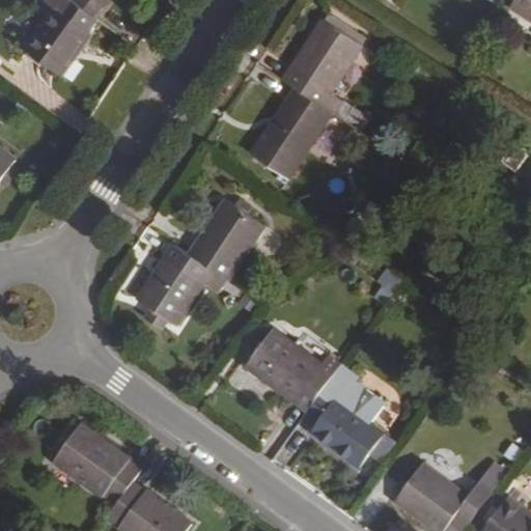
[(70,0),(46,0),(45,3),(55,10),(25,52),(60,78),(91,35),(89,33),(98,21),(94,19),(70,0)]
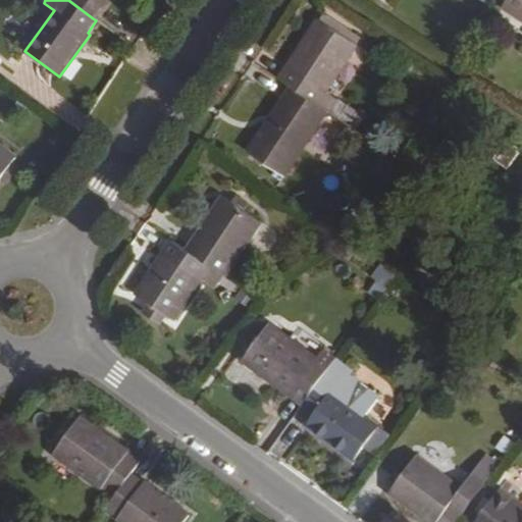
[(68,0),(93,18),(106,0),(68,0)]
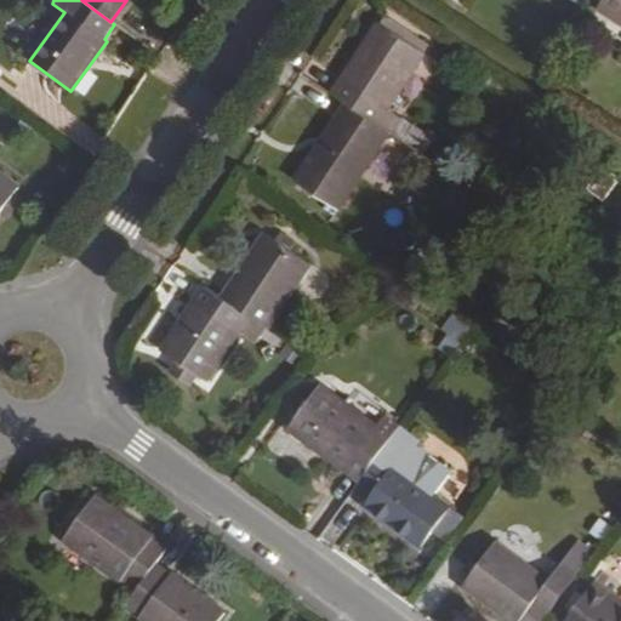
[(620,24),(620,0),(603,0),(598,9),(620,24)]
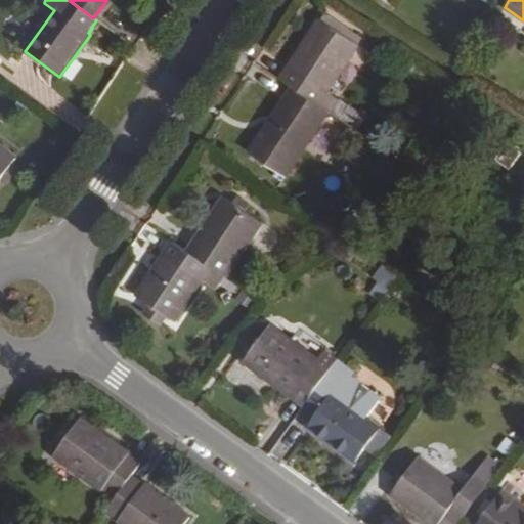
[(301,73),(294,84),(318,101),(328,89),(357,44),(320,19),(290,66),(301,73)]
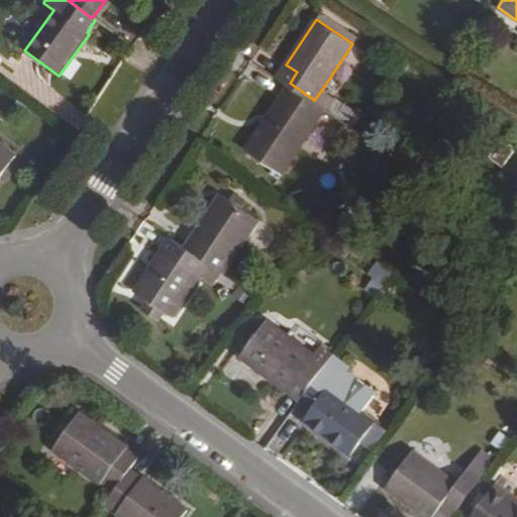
[(326,108),(314,100),(290,83),(246,147),(283,172),(326,108)]
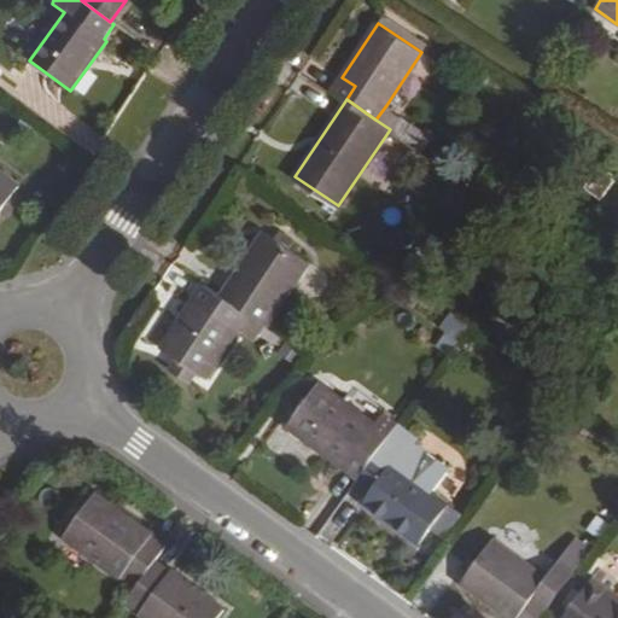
[(430,134),(386,105),(375,120),(390,129),(419,149),(430,134)]
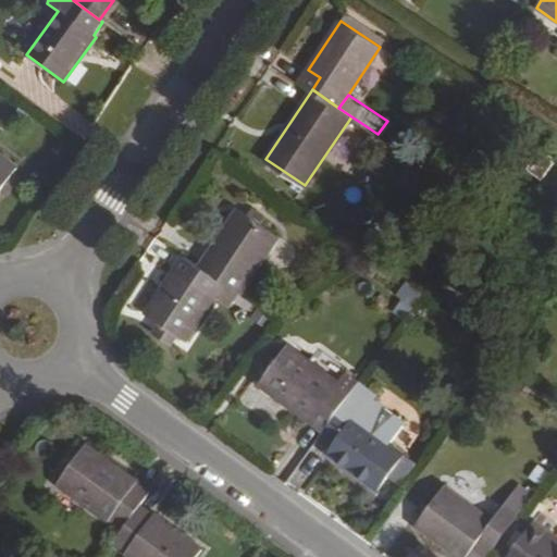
[(539,187),(552,169),(537,158),(524,177),(539,187)]
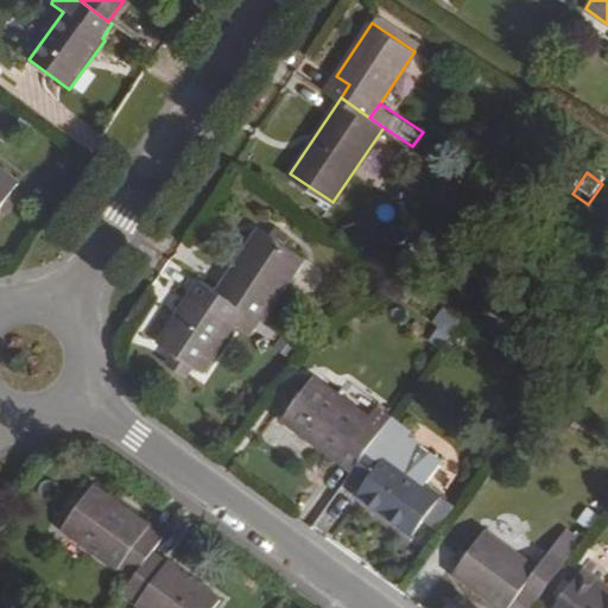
[(0,211),(18,187),(0,173),(0,211)]
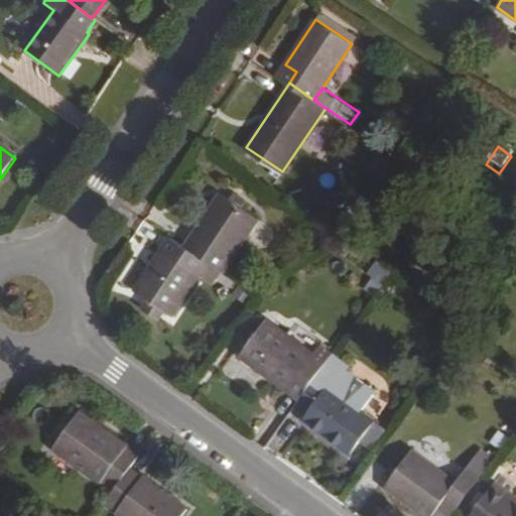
[(215,192),(180,245),(215,268),(217,269),(224,257),(251,217),(215,192)]
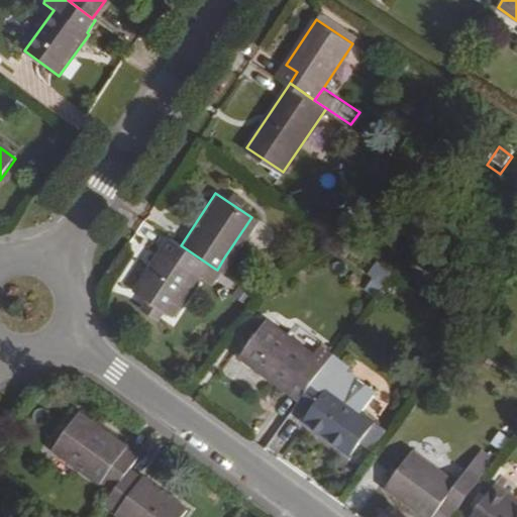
[(181,245),(165,234),(128,290),(143,300),(156,308),(166,314),(193,273),(206,282),(215,269),(181,245)]
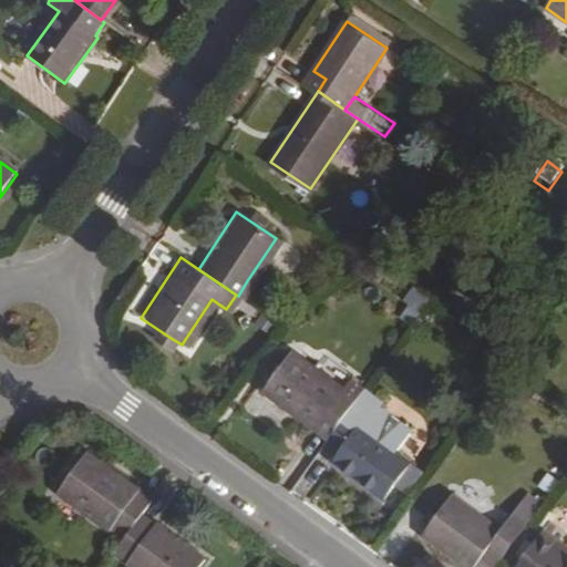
[(418,313),(426,296),(408,286),(399,303),(418,313)]
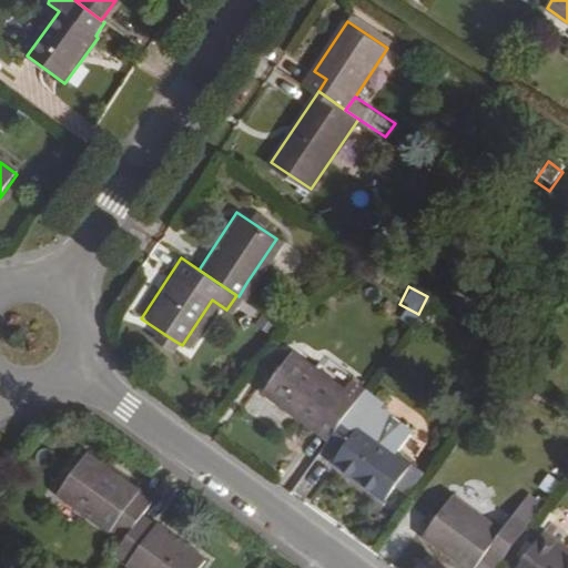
[(171,338),(158,330),(153,336),(166,345),(171,338)]
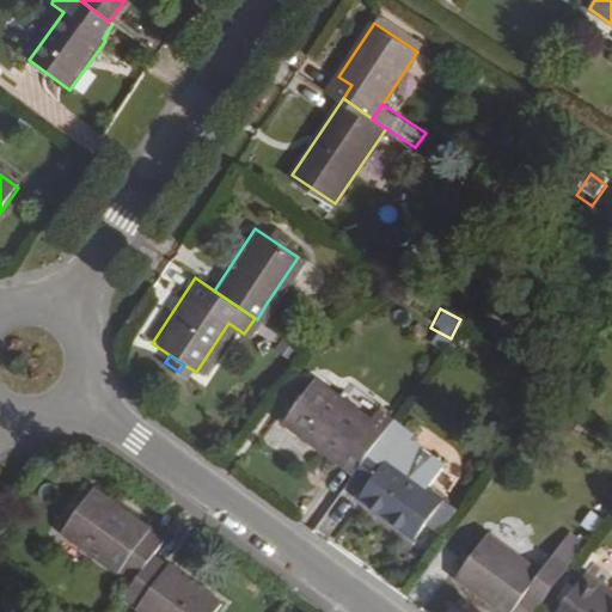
[(281,423),(352,475),(386,428),(390,422),(375,411),(368,422),(312,381),(281,423)]
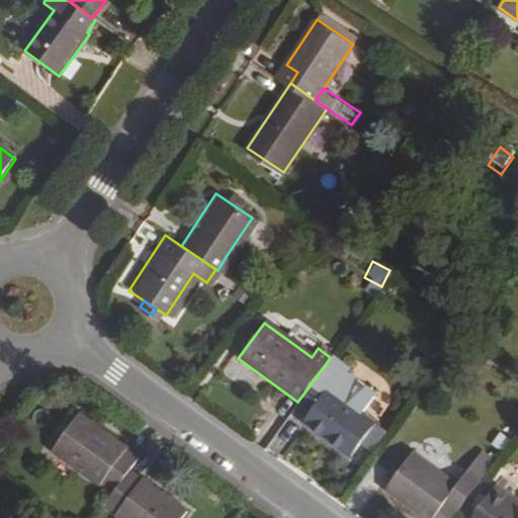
[(341,372),(345,367),(330,357),(327,362),(341,372)]
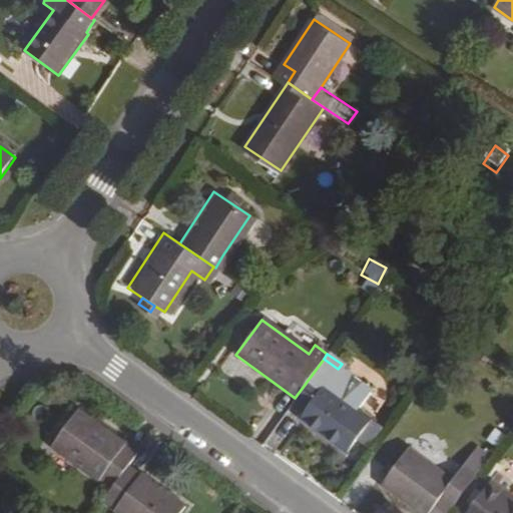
[(369,421),(324,389),(338,369),(324,359),(295,398),(292,403),(304,412),(299,419),(345,453),(354,441),(369,421)]
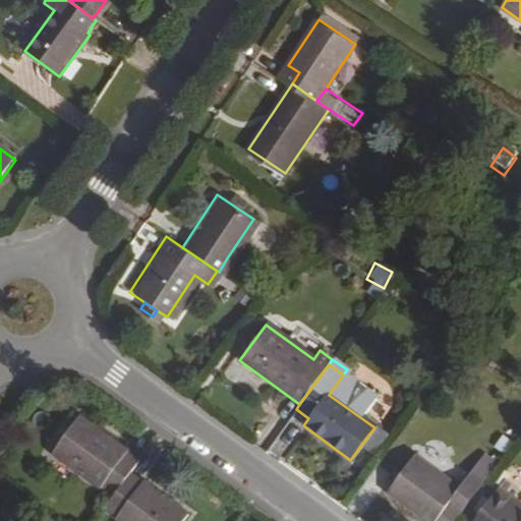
[(117,498),(132,476),(141,463),(80,420),(56,455),(117,498)]
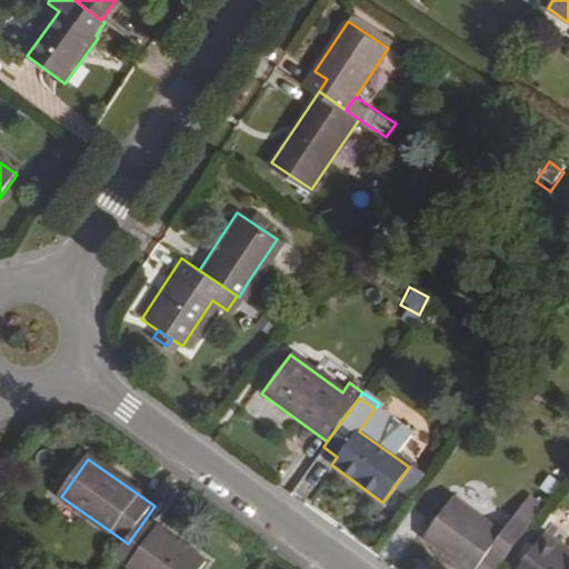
[(429,481),(409,467),(392,489),(413,503),(429,481)]
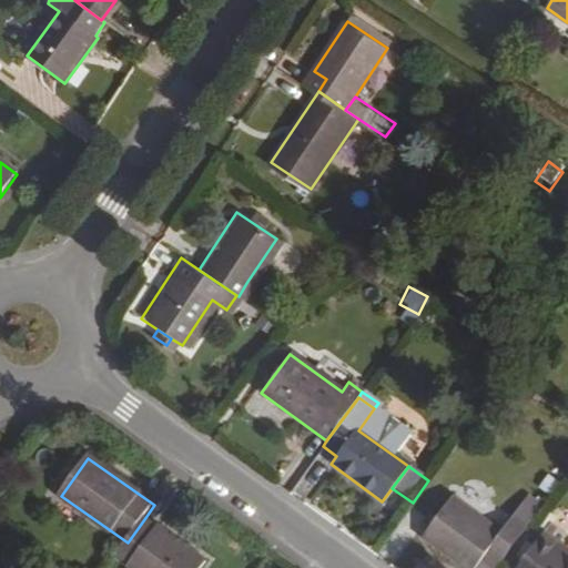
[(468,567),(479,555),(494,565),(523,526),(508,516),(495,533),(446,497),(417,537),(459,567),(468,567)]
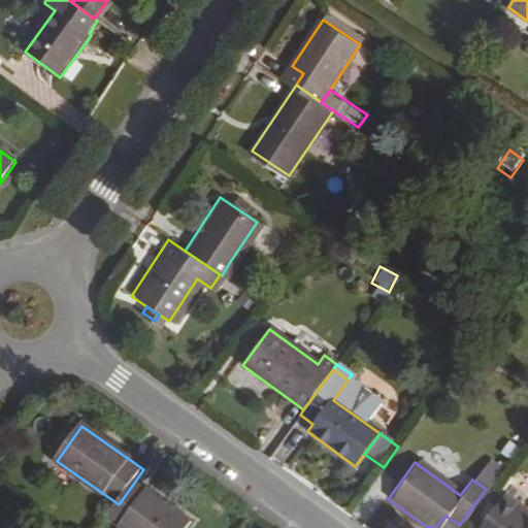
[(472,480),(486,489),(492,481),(479,471),(472,480)]
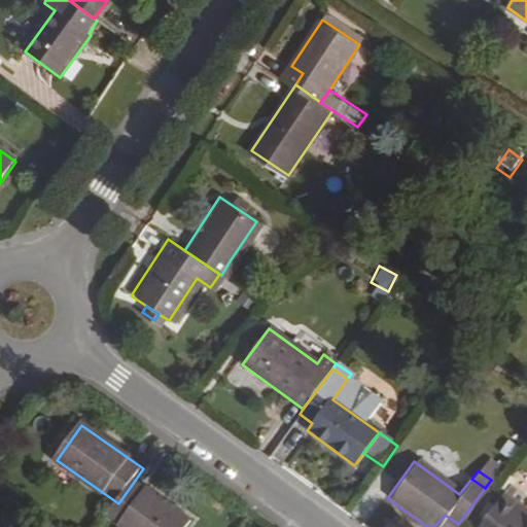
[(123,526),(190,526),(194,524),(134,482),(118,503),(108,517),(123,526)]
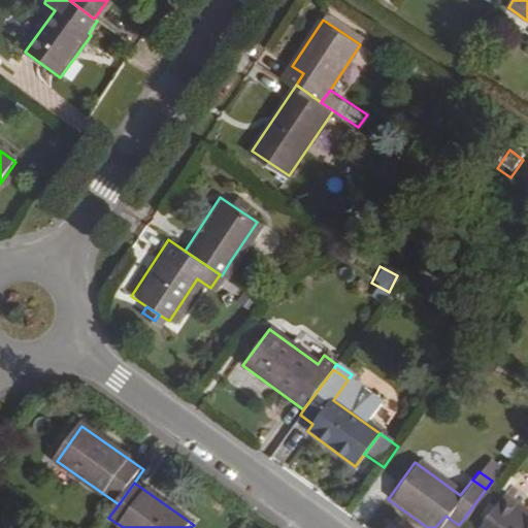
[(527,527),(527,518),(500,497),(476,527),(527,527)]
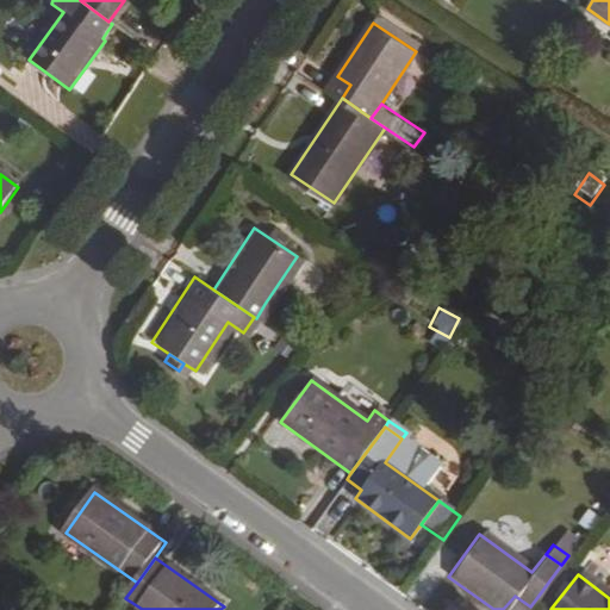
[(515,596),(503,609),(527,609),(530,607),(515,596)]
